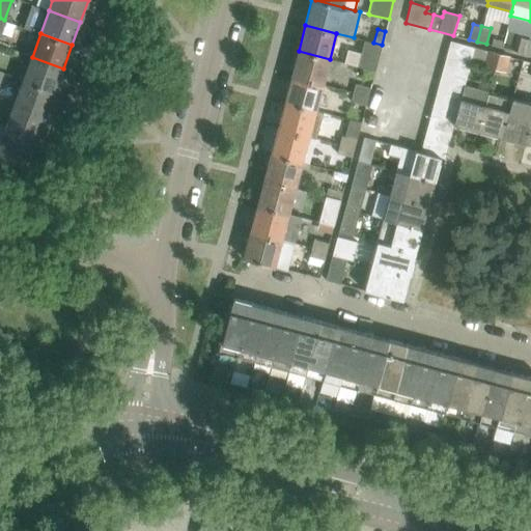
[(521,36),(516,52),(525,55),(529,38),(521,36)]
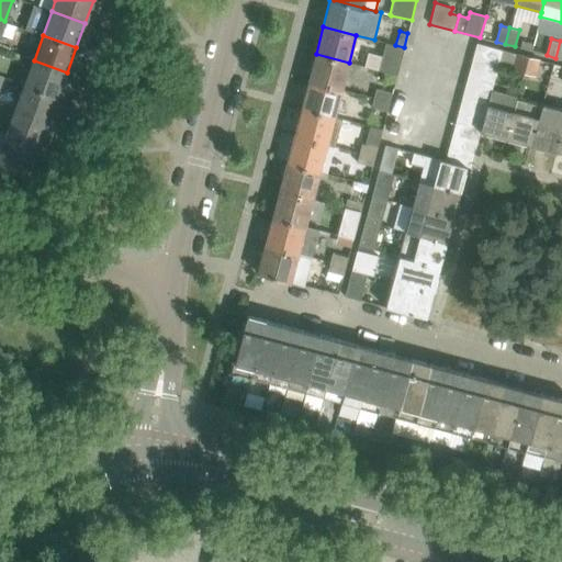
[(402,56),(404,47),(395,45),(389,43),(385,43),(378,69),(397,75),(402,56)]
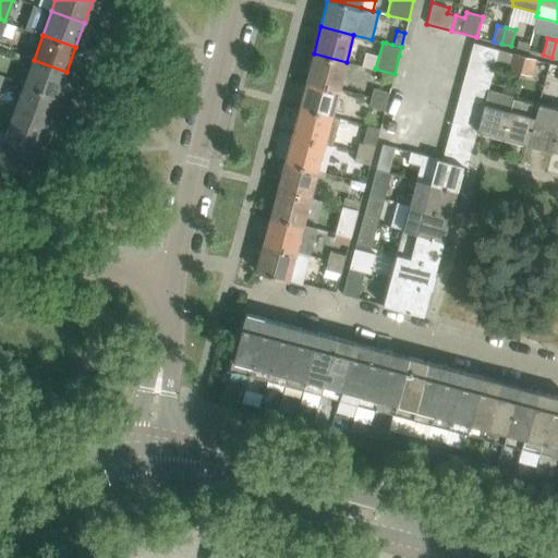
[(473,43),(470,57),(495,63),(498,49),(473,43)]
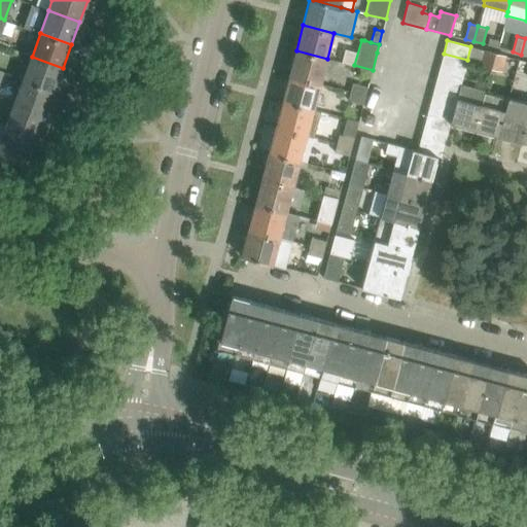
[(327,59),(296,50),(289,76),(320,84),(327,59)]
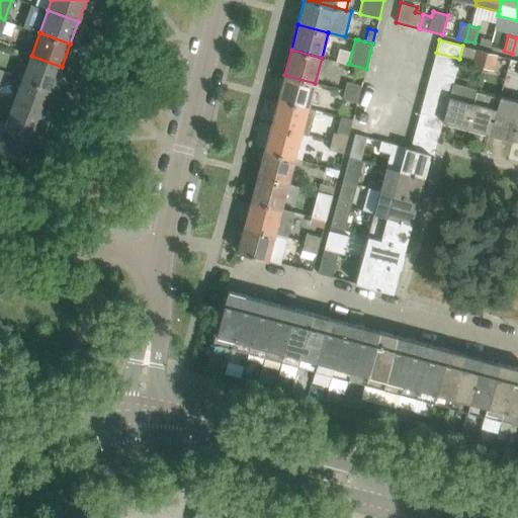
[(475,50),(470,65),(483,68),(487,53),(475,50)]
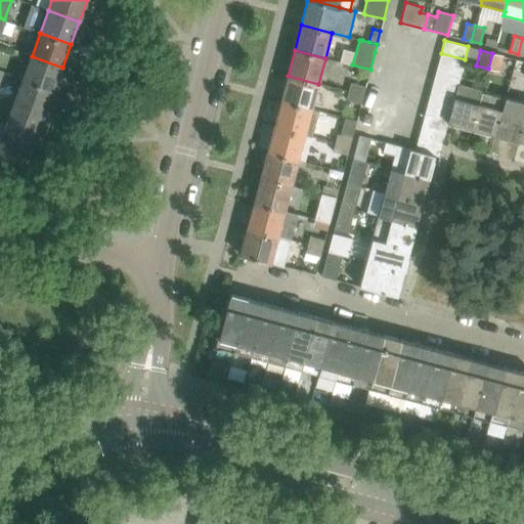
[(461,72),(464,61),(465,59),(441,53),(438,66),(461,72)]
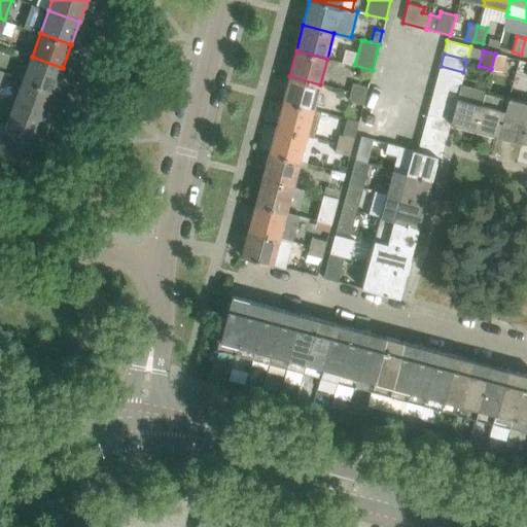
[(506,57),(495,54),(491,69),(502,72),(506,57)]
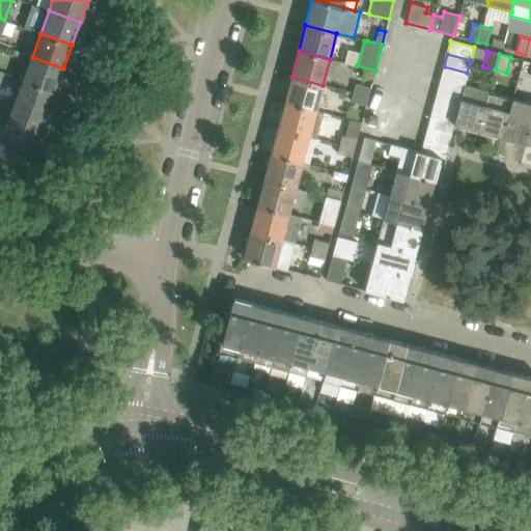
[(54,91),(63,68),(32,57),(23,80),(54,91)]
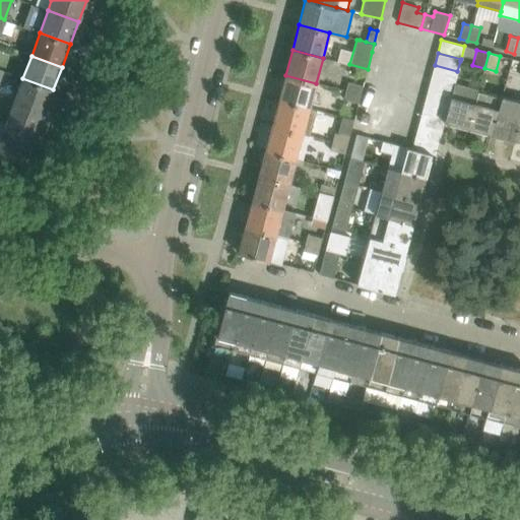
[(435,65),(431,77),(454,83),(457,71),(435,65)]
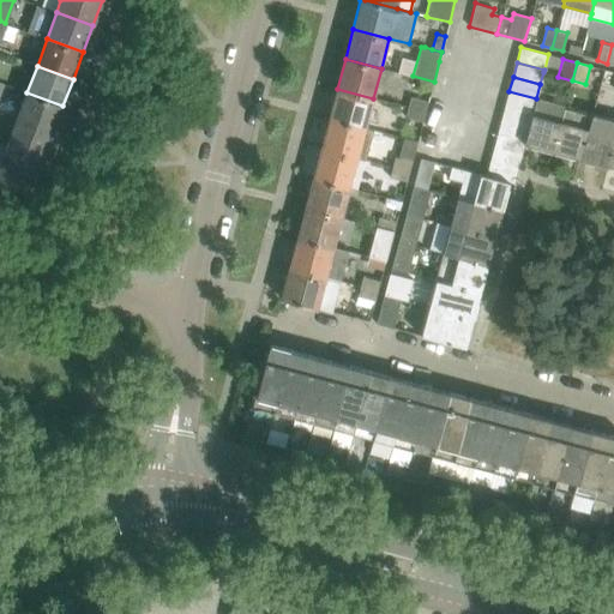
[(337,89),(329,119),(365,128),(373,98),(337,89)]
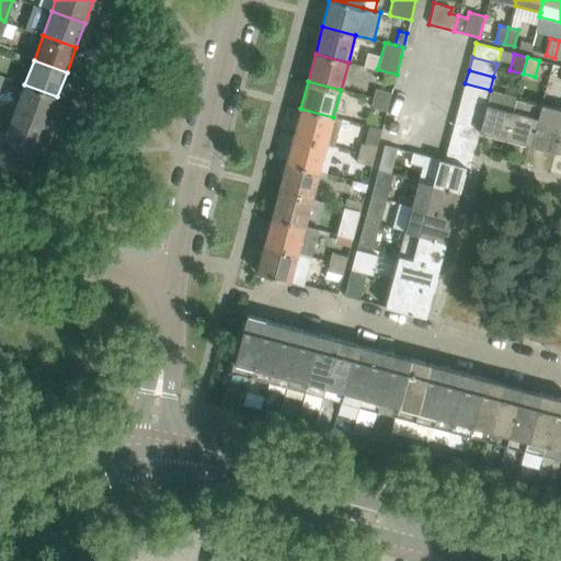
[(487,102),(490,90),(465,83),(461,95),(487,102)]
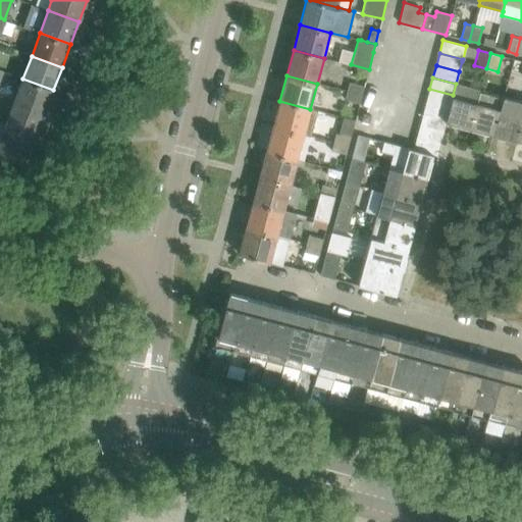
[(45,112),(53,90),(22,79),(14,101),(45,112)]
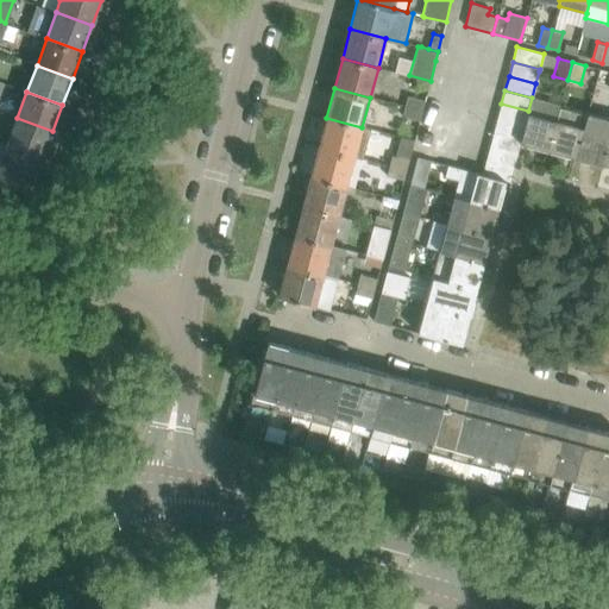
[(408,96),(405,107),(422,112),(425,101),(408,96)]
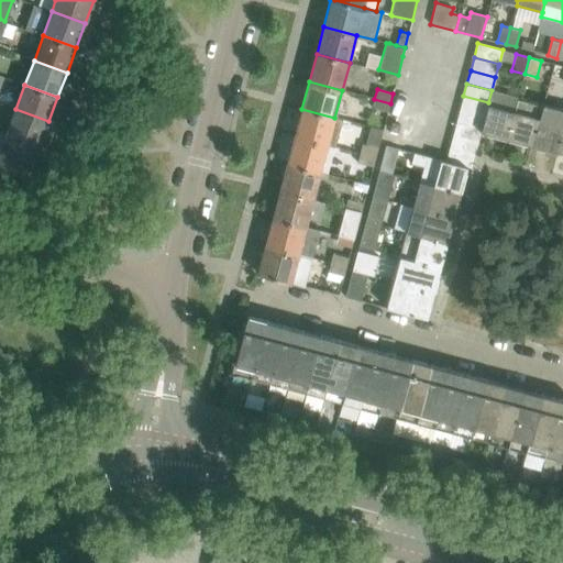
[(481,132),(507,139),(518,97),(492,90),(488,102),(485,116),(482,129),(481,132)]
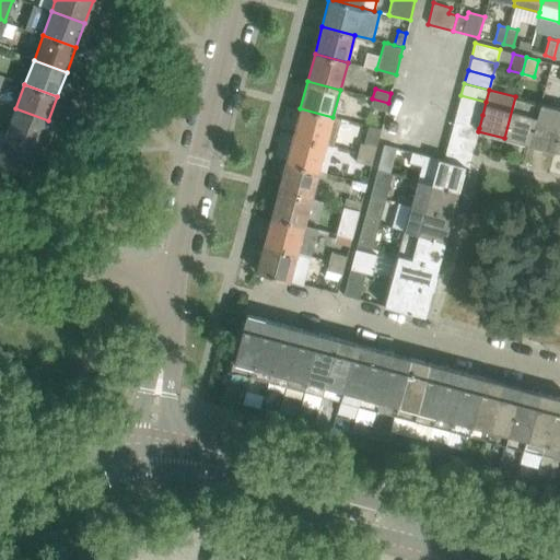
[(461,95),(457,108),(482,115),(486,102),(461,95)]
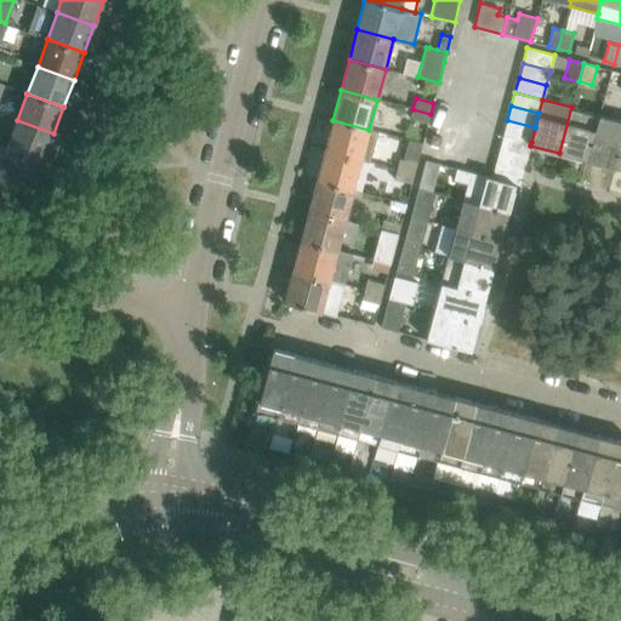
[(559,153),(586,160),(598,114),(571,107),(559,153)]
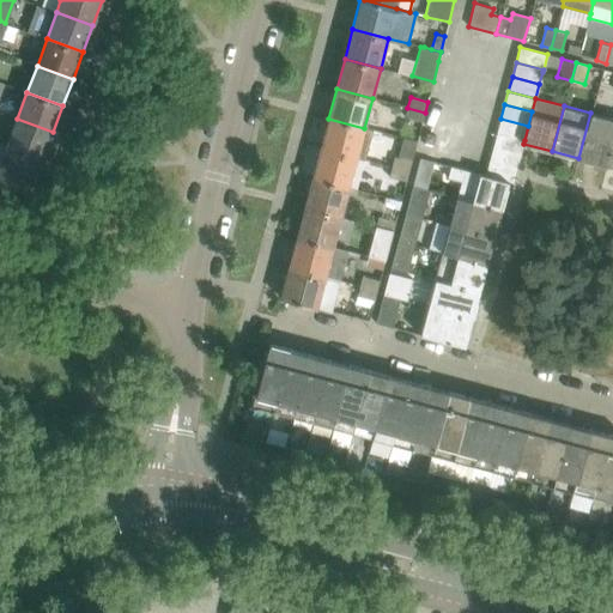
[(425,113),(407,108),(405,117),(423,121),(425,113)]
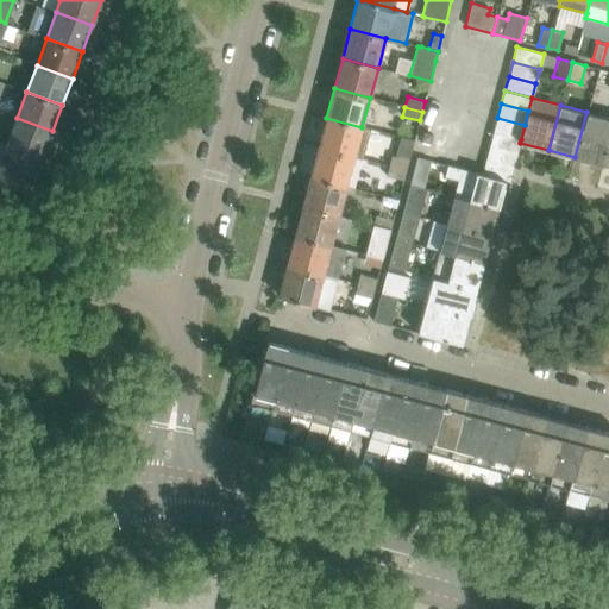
[(602,164),(608,139),(608,118),(586,112),(575,157),(602,164)]
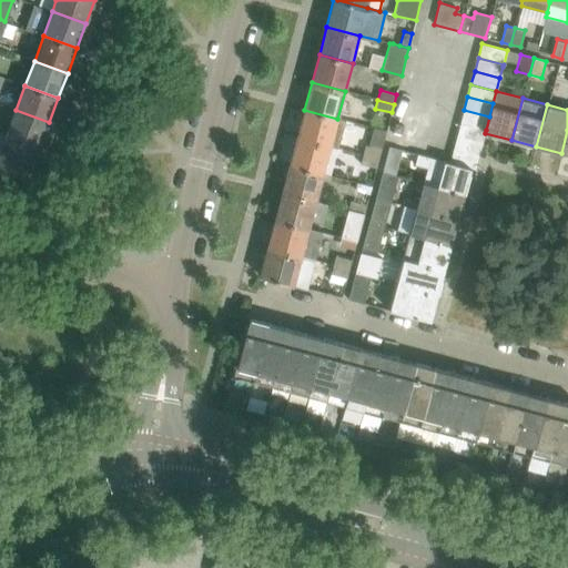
[(40,148),(49,122),(16,110),(7,135),(40,148)]
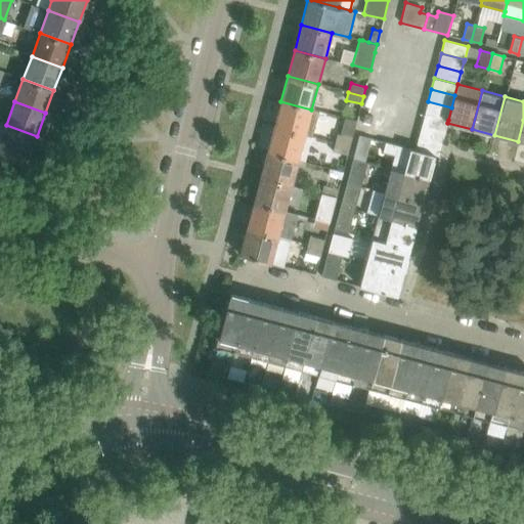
[(318,112),(311,110),(280,101),(274,127),(305,135),(311,136),(318,112)]
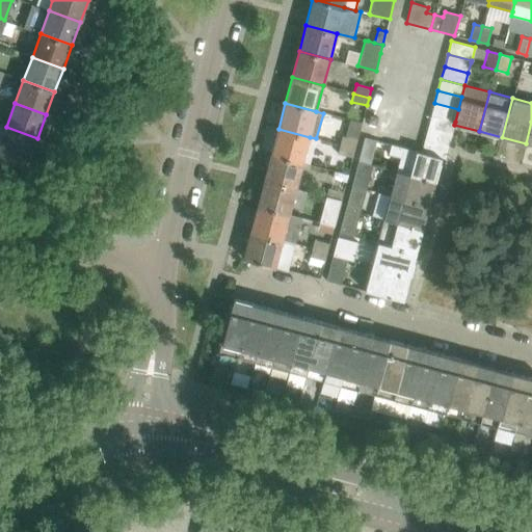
[(434,103),(431,115),(455,122),(458,109),(434,103)]
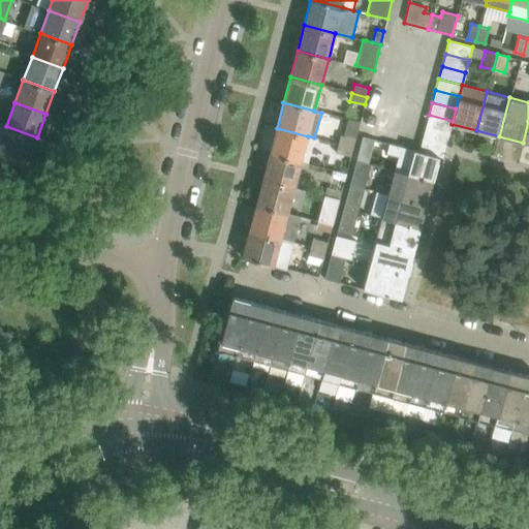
[(369,115),(367,122),(374,124),(376,117),(369,115)]
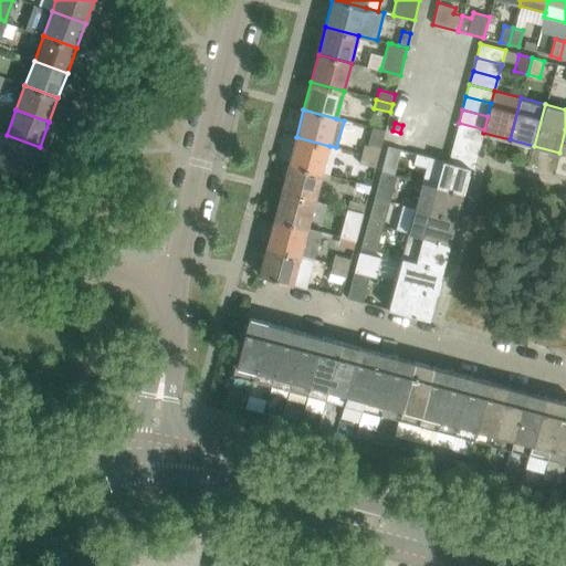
[(459,123),(456,135),(481,142),(483,133),(484,129),(459,123)]
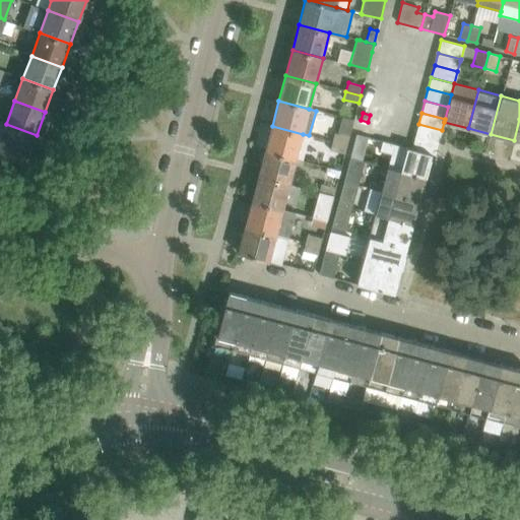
[(0,146),(27,157),(37,135),(6,124),(0,138),(0,146)]
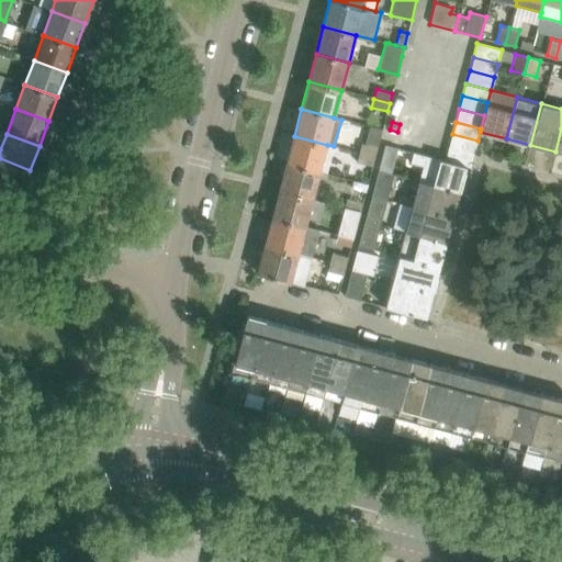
[(452,134),(449,147),(474,154),(474,153),(478,141),(452,134)]
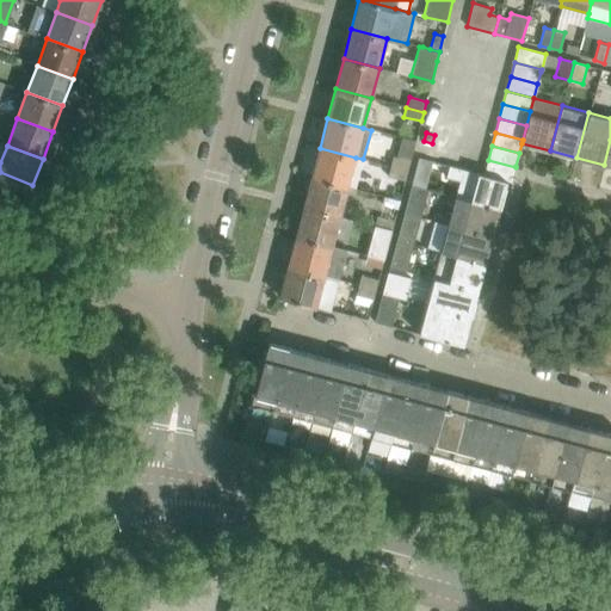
[(393,156),(390,166),(407,171),(411,161),(412,155),(413,150),(400,147),(396,158),(393,156)]
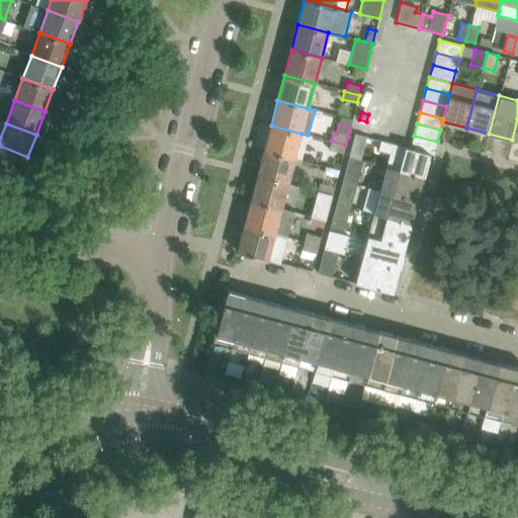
[(271,125),(264,151),(294,159),(301,134),(271,125)]
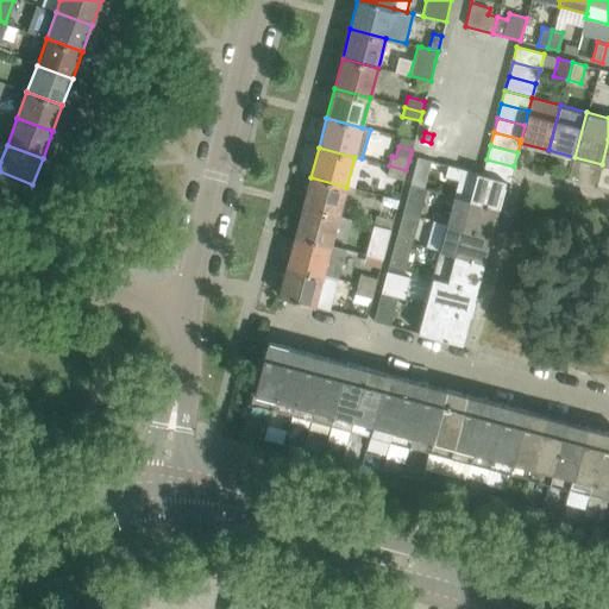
[(510,182),(514,167),(487,159),(482,174),(506,181),(510,182)]
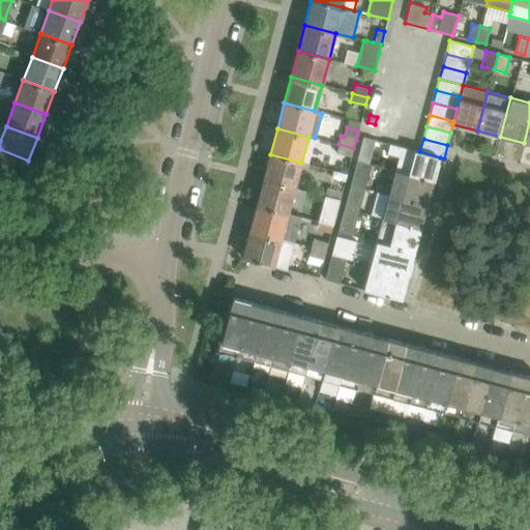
[(353,148),(339,144),(336,153),(351,156),(353,148)]
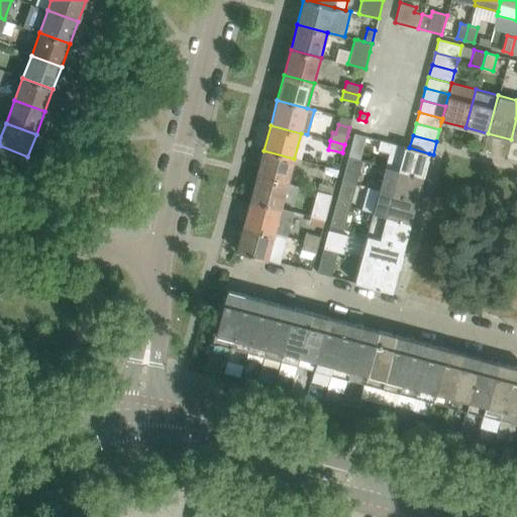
[(389,152),(385,167),(423,177),(429,153),(409,147),(380,140),(378,149),(389,152)]
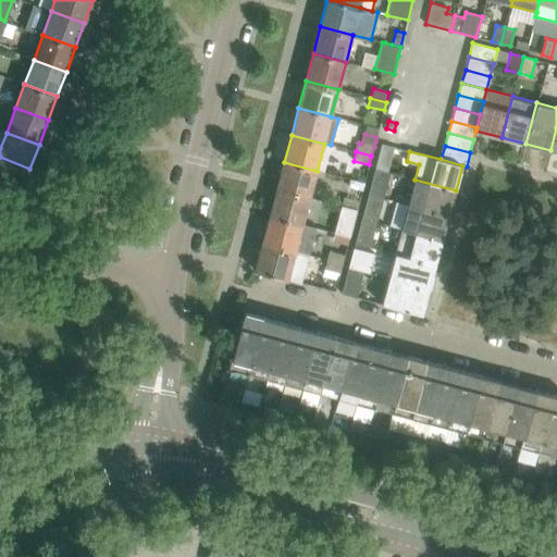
[(0,185),(21,193),(29,169),(0,157),(0,185)]
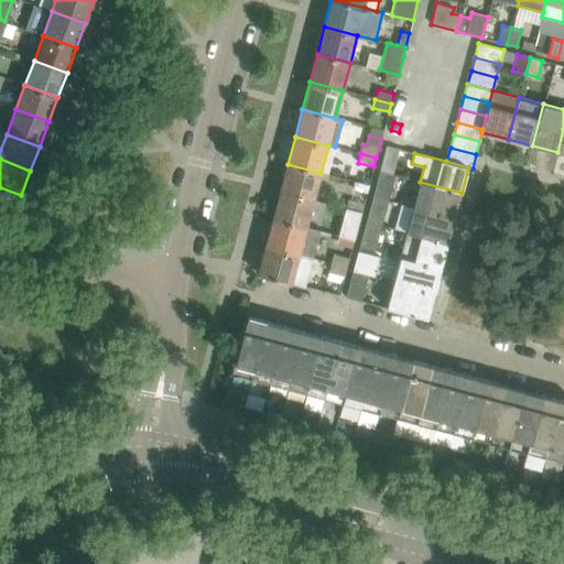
[(321,173),(288,164),(281,191),(313,199),(321,173)]
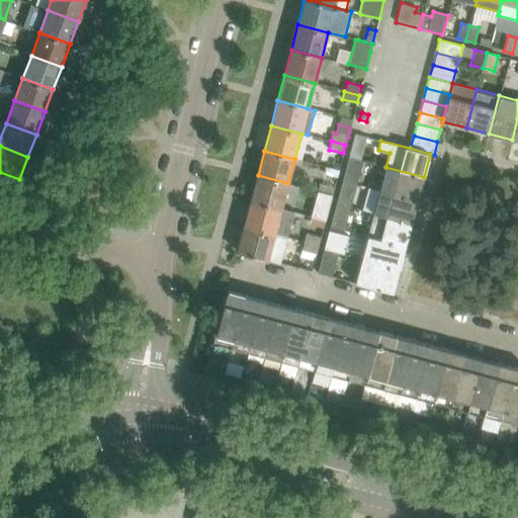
[(342,180),(356,184),(363,161),(348,157),(342,180)]
